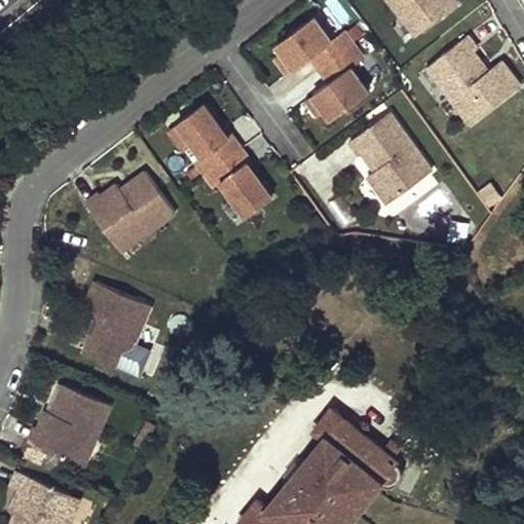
[(393,0),(405,15),(416,17),(426,29),(458,5),(453,0),(393,0)]
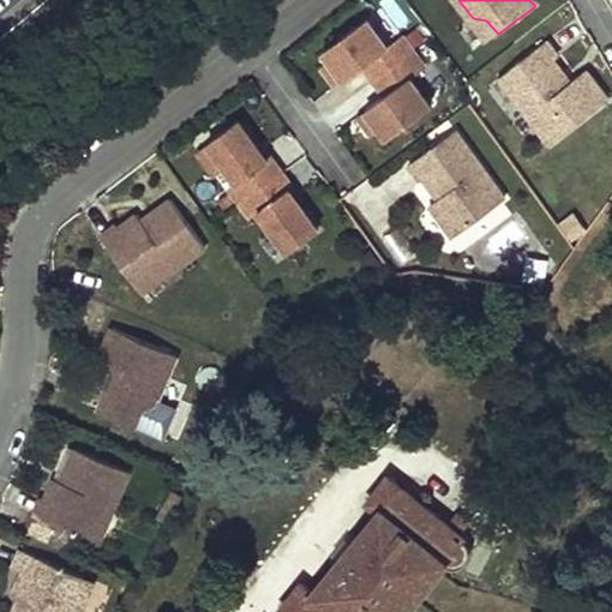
[(486,21),(473,18),(490,41),(498,34),(486,21)]
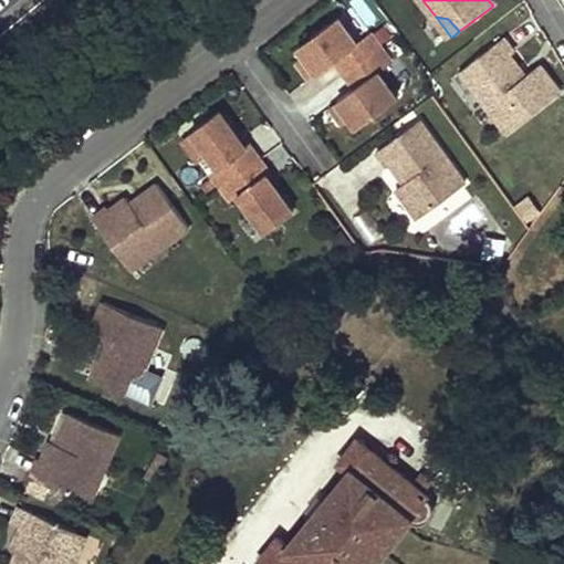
[(337,20),(299,49),(305,58),(319,73),(336,60),(342,55),(352,70),(380,48),(371,35),(357,44),(337,20)]
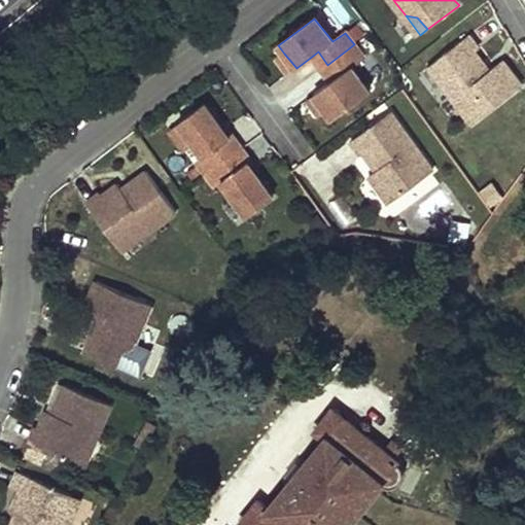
[(470,38),(439,61),(447,75),(444,84),(474,124),(523,88),(504,64),(491,74),(487,77),(481,69),(483,64),(476,55),(480,50),(470,38)]
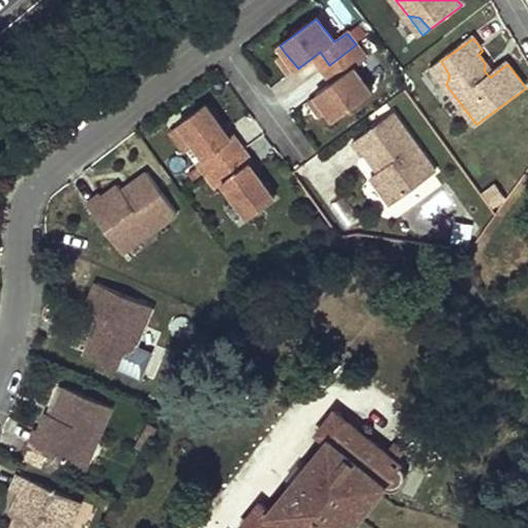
[(367,58),(356,45),(329,65),(340,77),(332,82),(317,95),(327,109),(334,120),(372,92),(354,68),(367,58)]
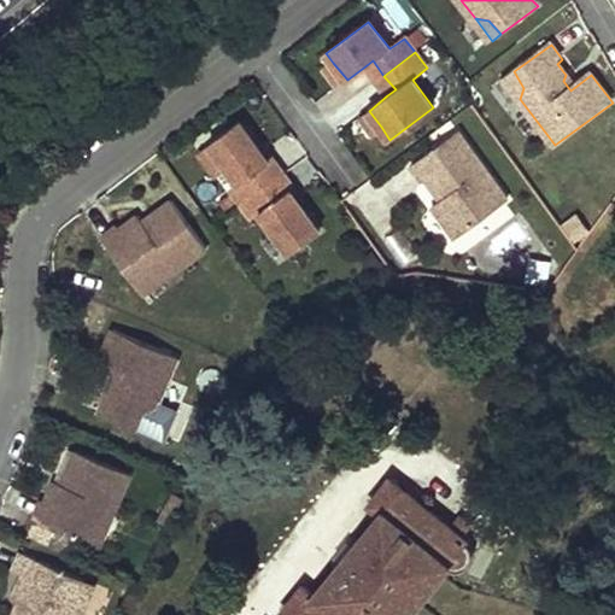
[(384,76),(373,60),(367,65),(378,81),(384,76)]
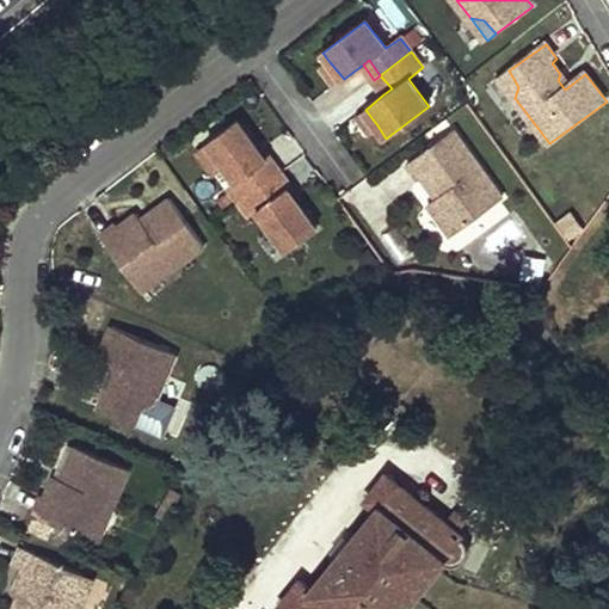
[(344,79),(330,62),(321,68),(336,86),(344,79)]
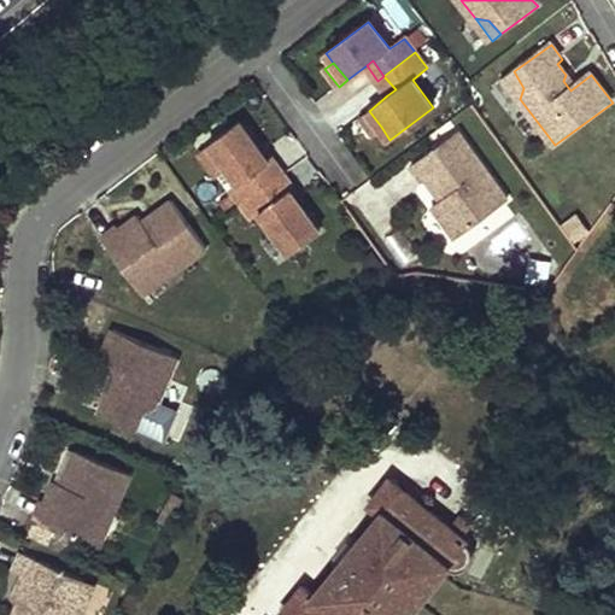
[(523,88),(514,71),(505,78),(520,99),(523,88)]
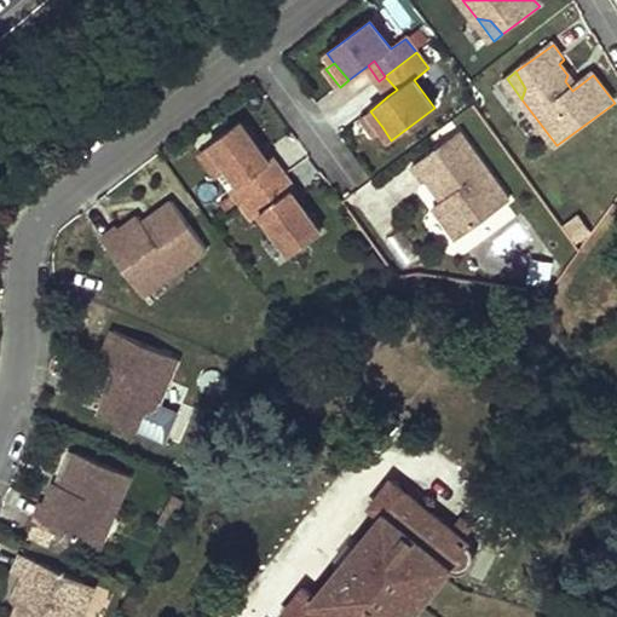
[(577,87),(568,75),(565,81),(572,91),(577,87)]
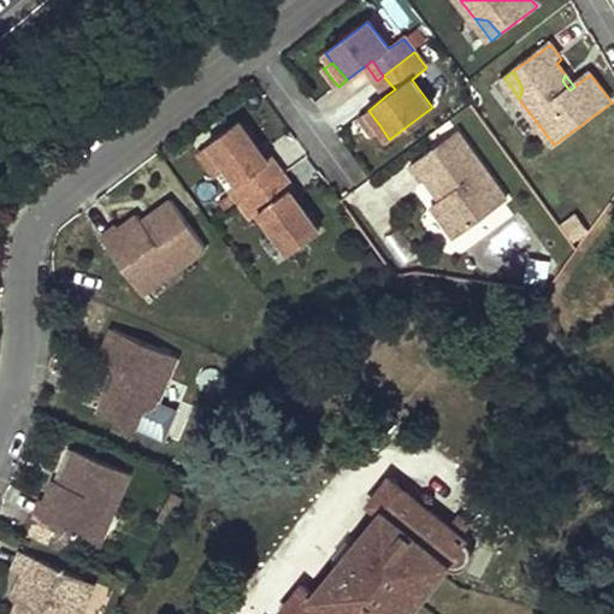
[(383,76),(377,81),(387,95),(395,89),(383,76)]
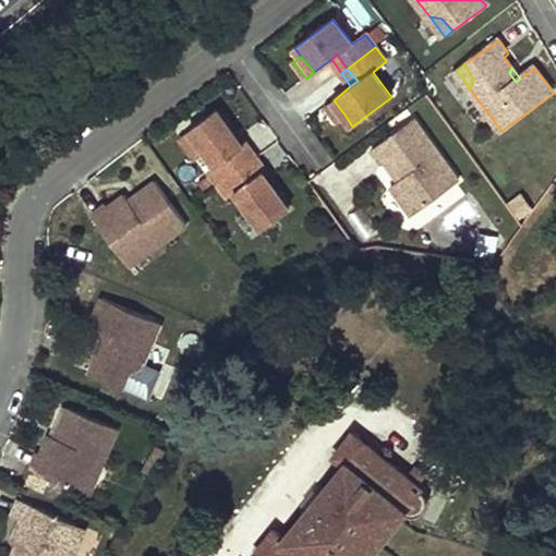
[(345,115),(334,100),(327,105),(337,120),(345,115)]
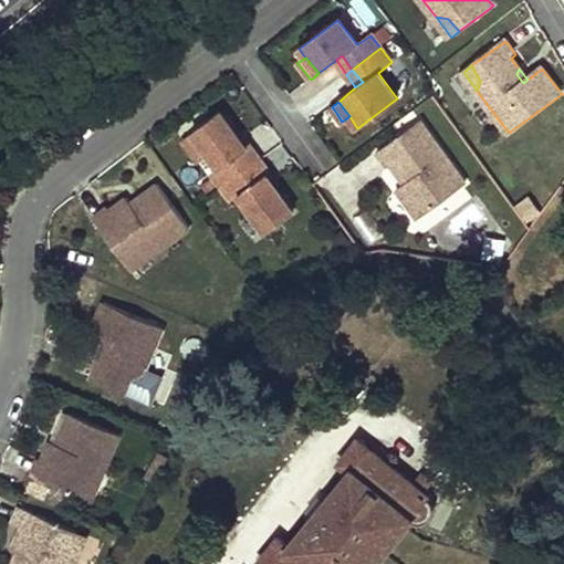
[(222,187),(253,166),(243,152),(248,148),(219,112),(192,133),(195,135),(210,156),(220,169),(215,174),(222,187)]
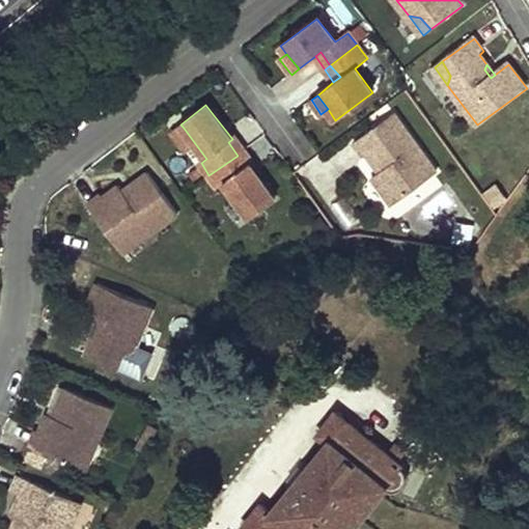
[(393,113),(354,143),(364,156),(367,154),(374,148),(387,168),(379,172),(373,177),(393,205),(438,172),(393,113)]
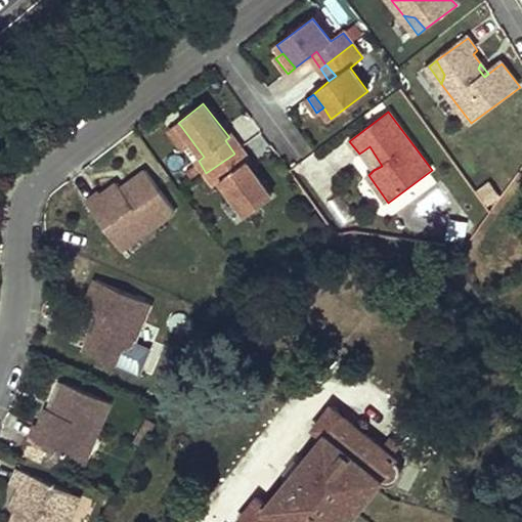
[(194,144),(180,125),(169,132),(184,153),(194,144)]
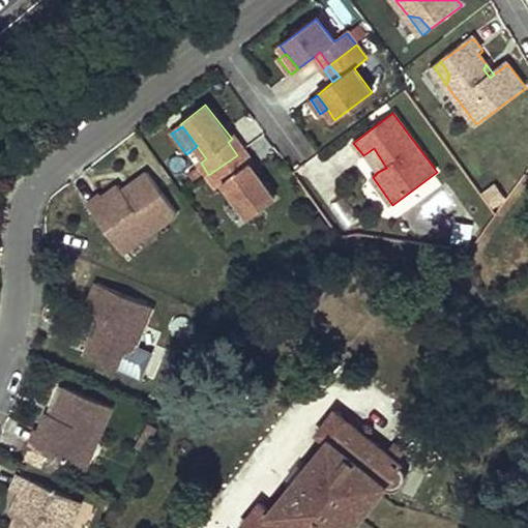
[(378,172),(386,168),(374,148),(367,153),(378,172)]
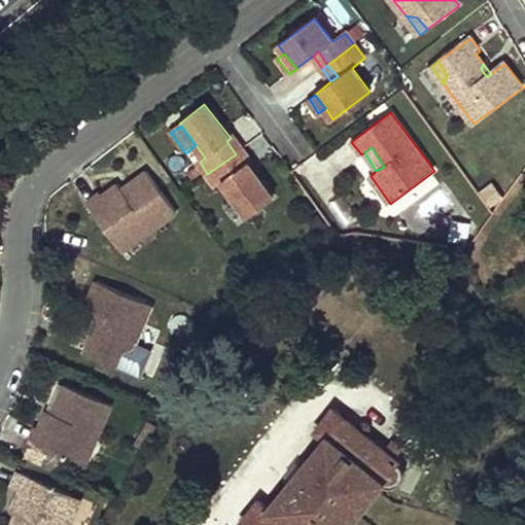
[(236,154),(207,174),(216,185),(223,181),(250,215),(275,196),(248,163),(245,165),(236,154)]
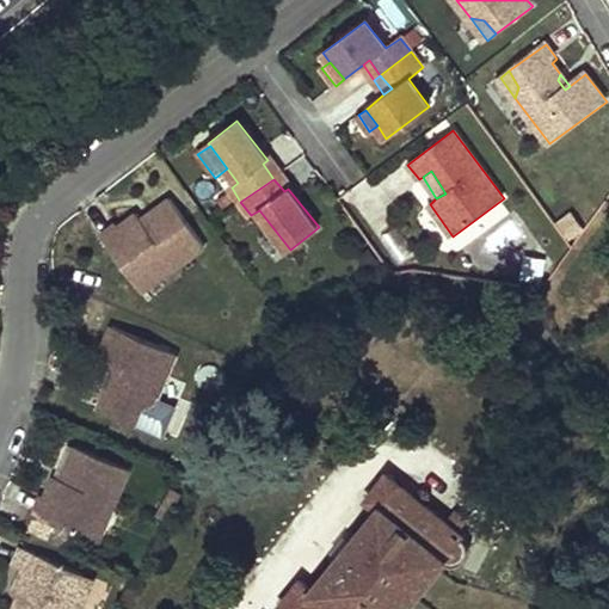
[(205,246),(172,200),(152,214),(154,217),(145,223),(142,220),(137,214),(120,225),(118,222),(102,234),(135,282),(170,260),(174,265),(205,246)]
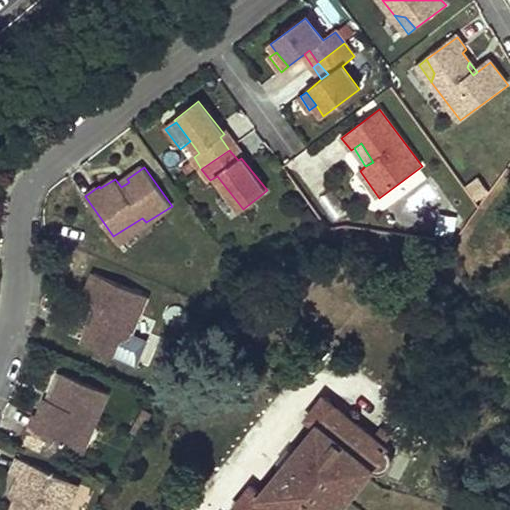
[(127,179),(119,184),(121,187),(129,182),(127,179)]
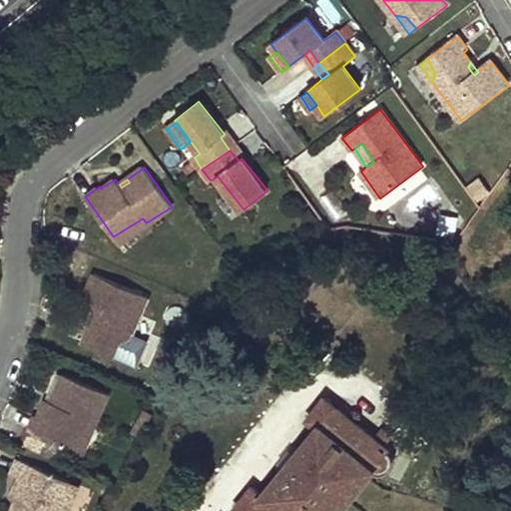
[(142,218),(113,236),(118,242),(146,222),(142,218)]
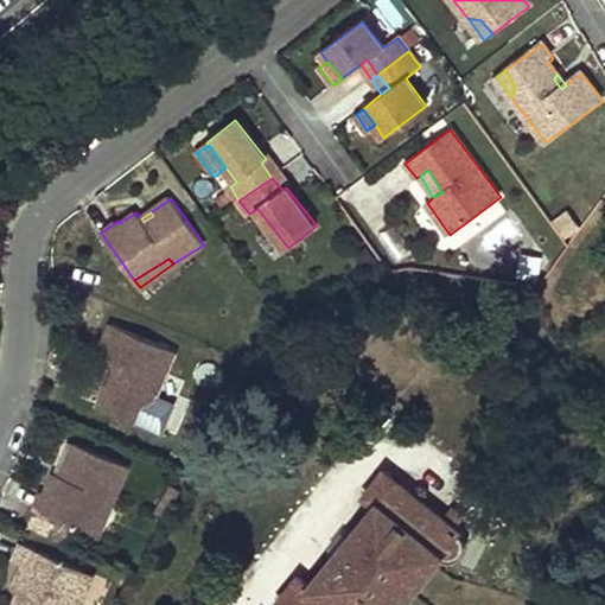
[(174,356),(112,328),(97,358),(116,367),(121,368),(119,377),(112,375),(96,407),(132,425),(140,408),(153,403),(174,356)]
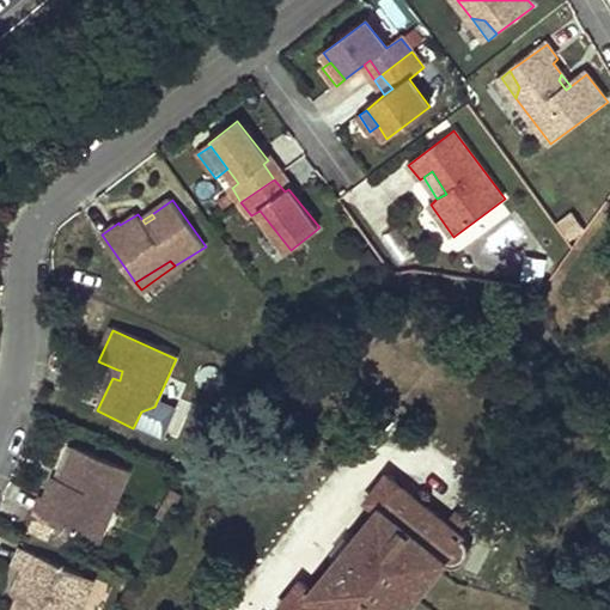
[(122,371),(117,370),(113,378),(120,380),(122,371)]
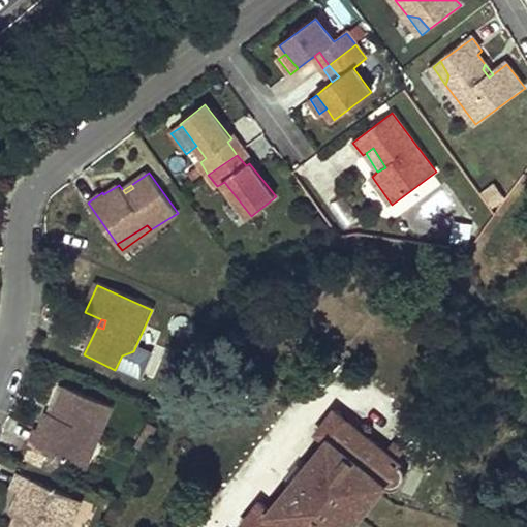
[(124,372),(133,351),(122,355),(115,370),(124,372)]
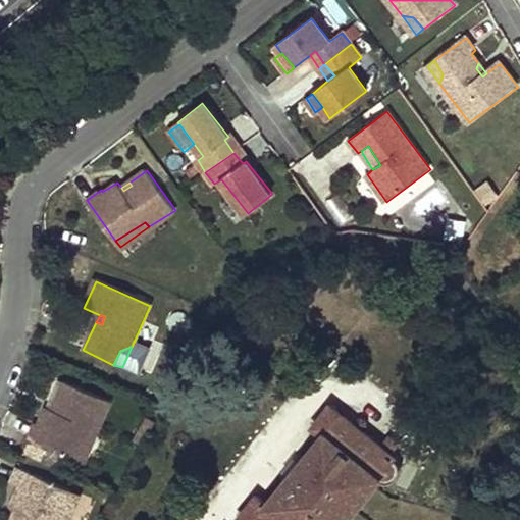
[(111,403),(64,383),(57,403),(61,405),(58,414),(53,411),(47,410),(40,426),(37,426),(31,440),(79,461),(92,429),(98,432),(111,403)]
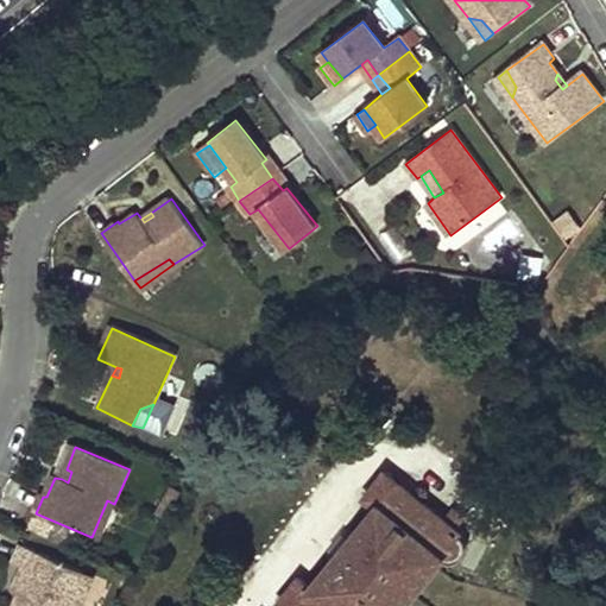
[(71,472),(67,469),(62,479),(68,483),(71,472)]
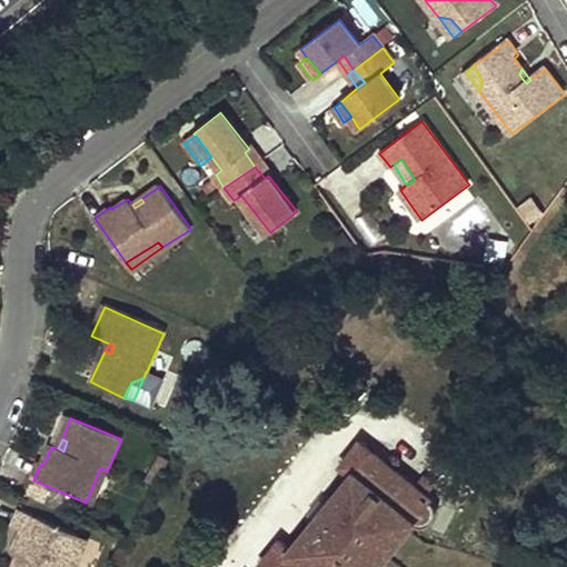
[(359,566),(384,537),(395,546),(415,520),(419,524),(425,525),(430,523),(435,520),(437,515),(437,509),(436,504),(431,500),(397,471),(401,465),(400,459),(397,456),(393,457),(387,464),(362,444),(342,467),(355,476),(292,551),(281,543),(262,565),(264,566),(359,566)]
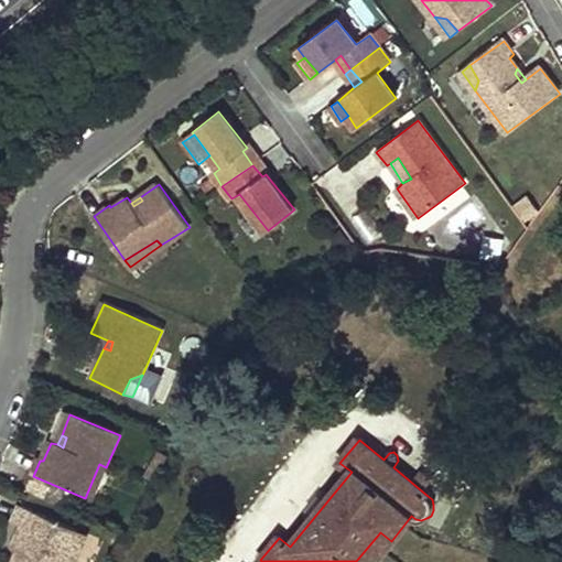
[(106,467),(99,464),(85,498),(92,501),(106,467)]
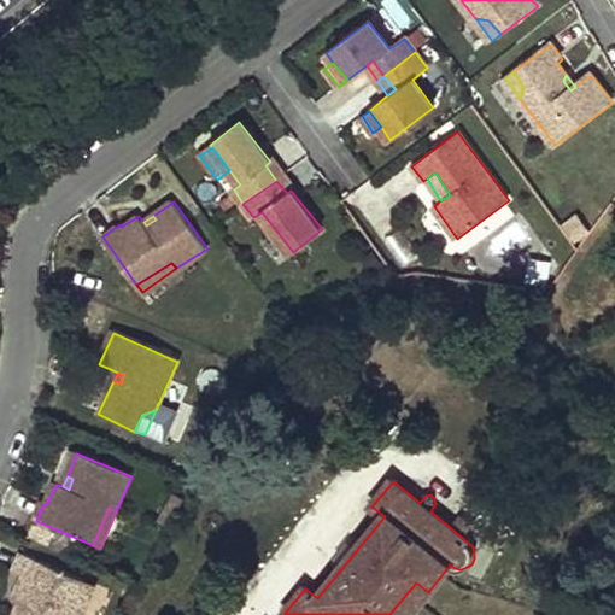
[(72,614),(87,583),(24,556),(16,575),(24,578),(15,601),(21,603),(28,608),(24,614),(72,614)]
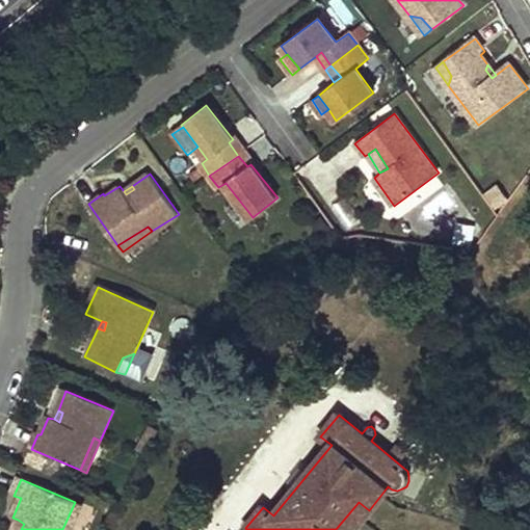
[(72,529),(82,505),(75,502),(62,529),(72,529)]
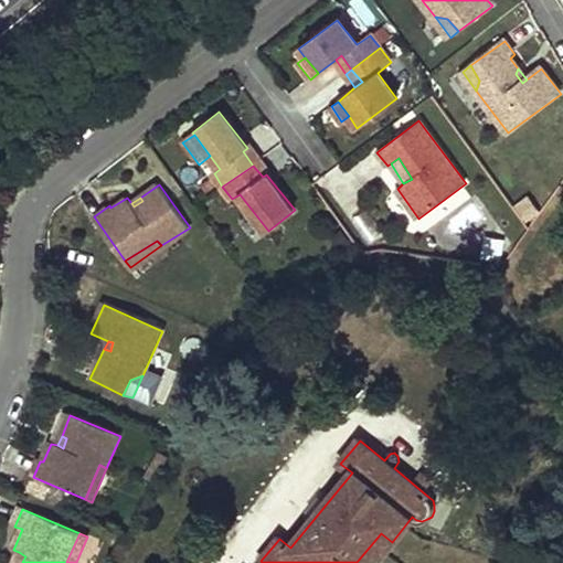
[(22,562),(25,556),(19,552),(16,562),(22,562)]
